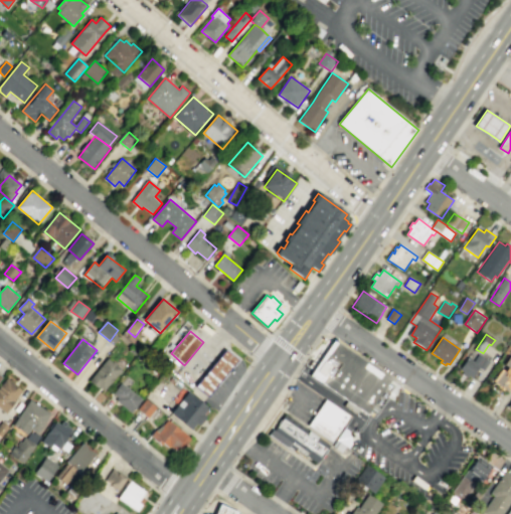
[(344,397),(311,375),(315,369),(334,341),(367,363),(344,397)]
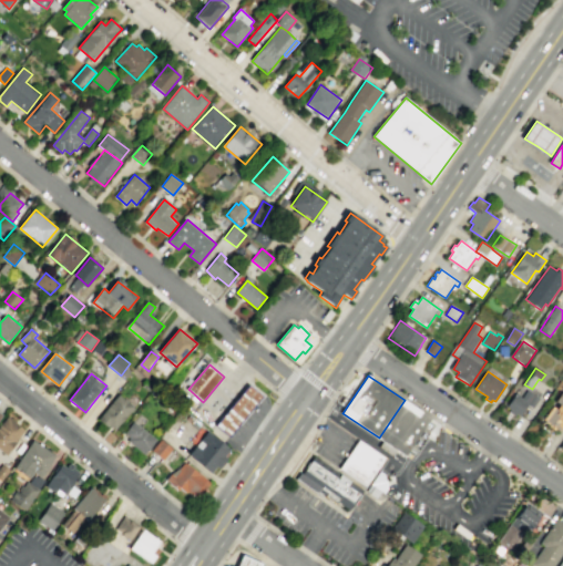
[(231,436),(216,425),(218,423),(227,413),(241,397),(249,386),(264,397),(254,408),(241,424),(232,435),(231,436)]
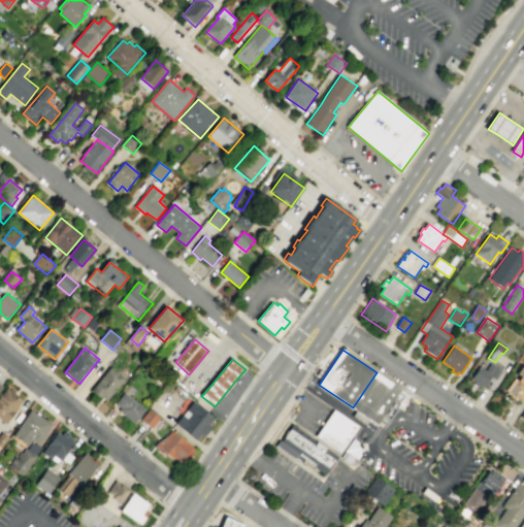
[(492,363),(504,371),(497,382),(492,377),(485,389),(472,381),(481,367),(487,370),(492,363)]
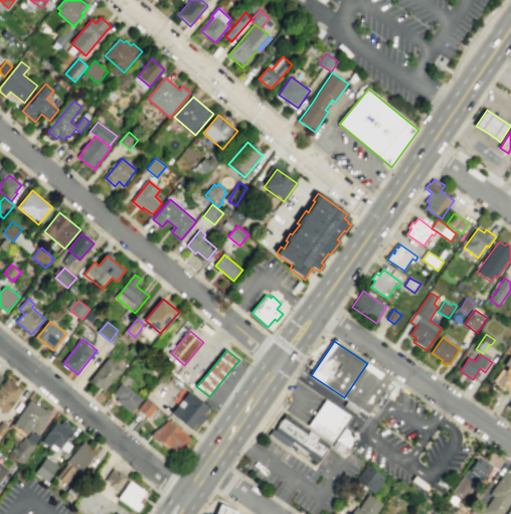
[(510,357),(510,391),(509,393),(493,382),(510,357)]
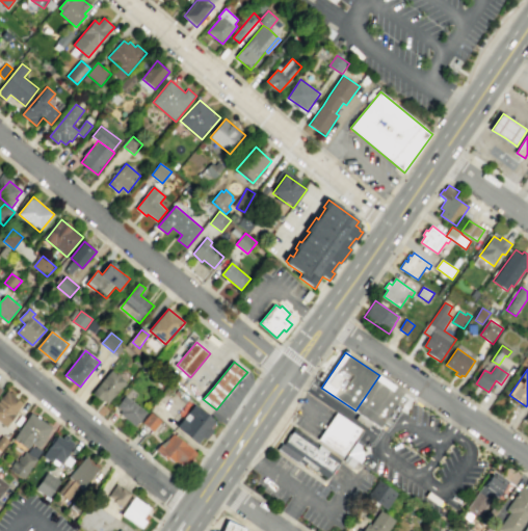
[(93,394),(113,370),(127,382),(107,406),(93,394)]
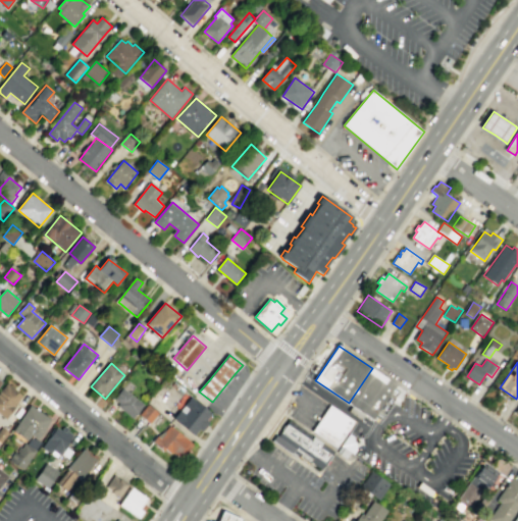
[(372,368),(398,384),(396,388),(401,393),(382,419),(376,416),(374,420),(349,403),(372,368)]
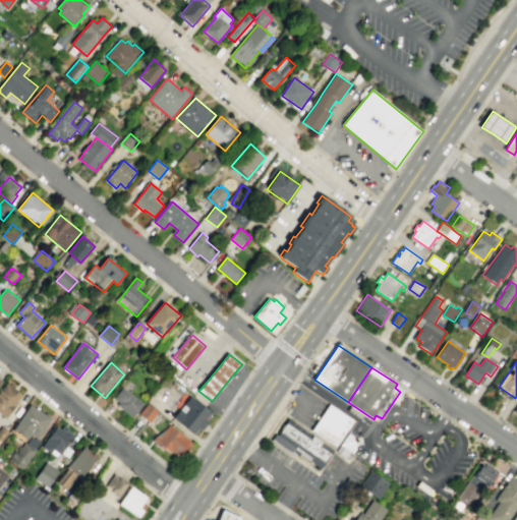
[(0,411),(0,392),(8,383),(24,396),(7,417),(0,411)]
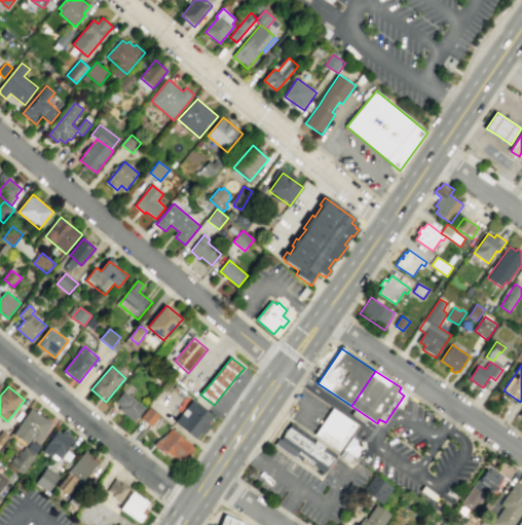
[(125,391),(147,408),(136,422),(119,409),(121,407),(116,403),(125,391)]
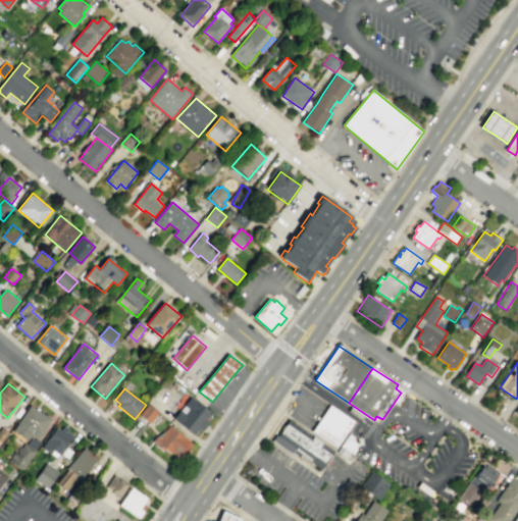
[(192,397),(175,418),(195,435),(201,429),(203,431),(211,422),(208,420),(213,414),(192,397)]
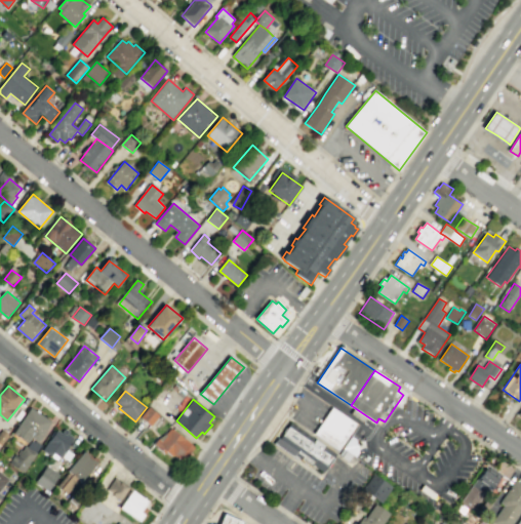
[(142,417),(152,426),(153,426),(160,415),(151,407),(142,417)]
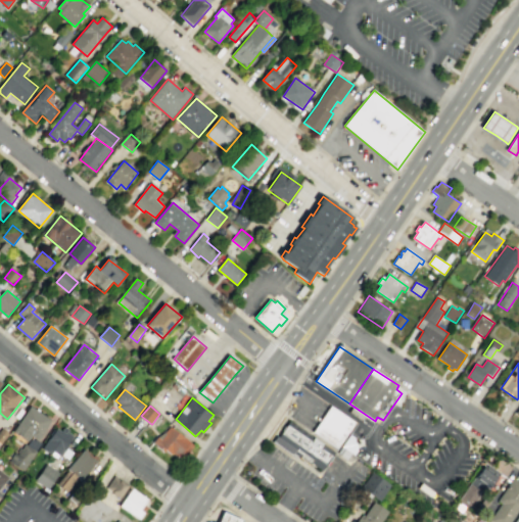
[(14,432),(32,407),(53,420),(40,440),(33,436),(29,442),(14,432)]
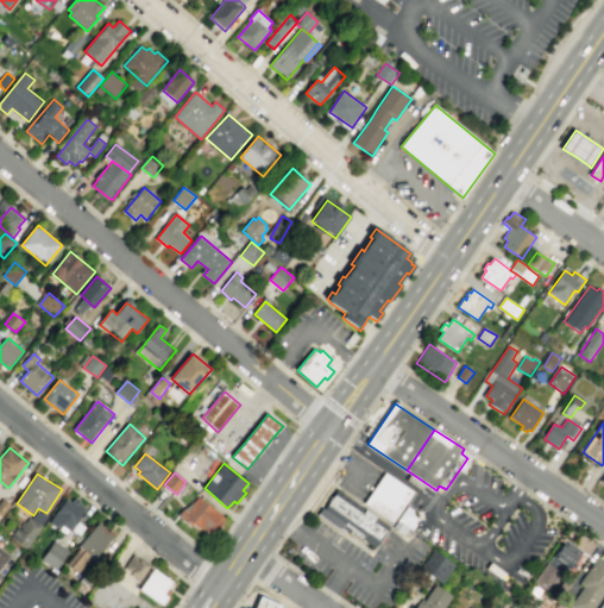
[(365,503),(397,525),(401,521),(414,530),(417,525),(417,522),(415,512),(414,509),(409,507),(417,494),(387,474),(366,503),(365,503)]
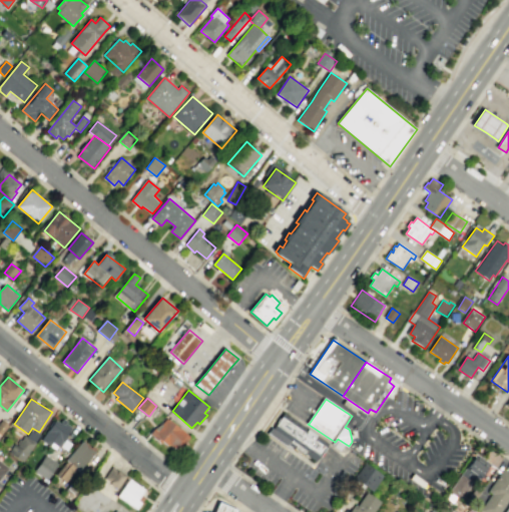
[(286,413),(275,429),(273,427),(269,434),(289,447),(290,445),(306,455),(307,453),(318,461),(330,444),(286,413)]
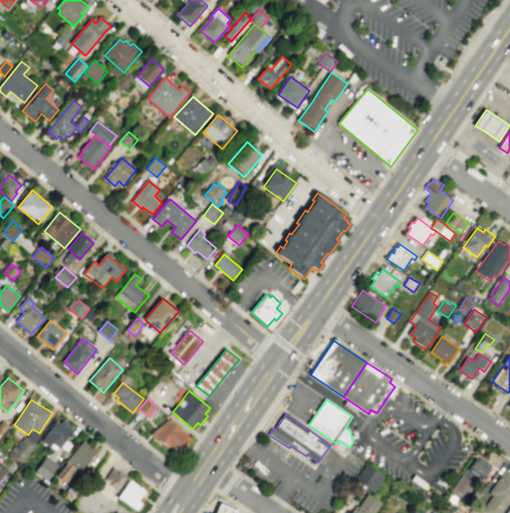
[(152,435),(157,429),(160,432),(165,427),(163,426),(169,420),(189,435),(188,436),(192,438),(187,446),(182,443),(177,450),(172,446),(170,448),(165,443),(163,445),(159,442),(160,440),(158,438),(155,438),(152,435)]
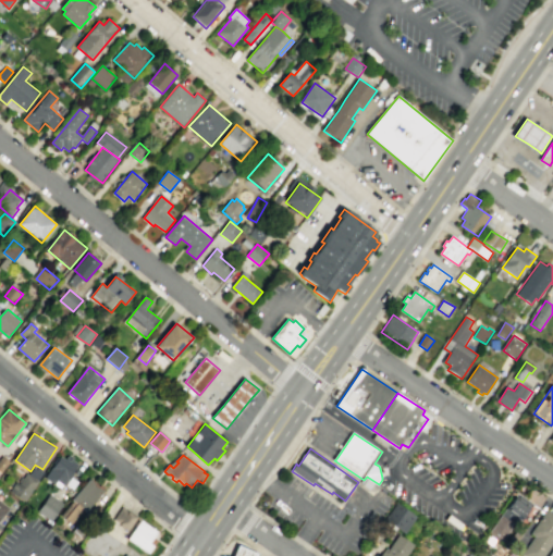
[(0,469),(0,461),(4,456),(11,462),(3,472),(0,469)]
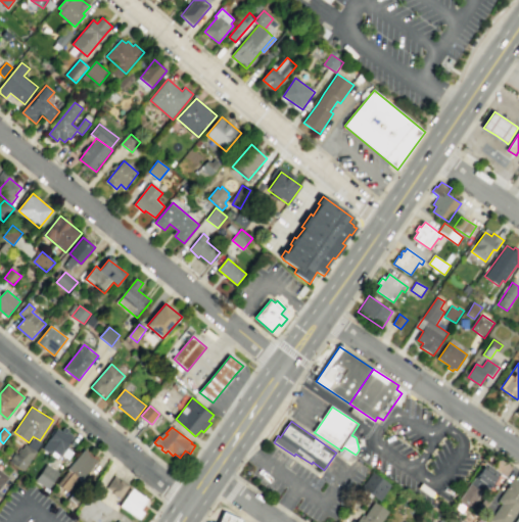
[(44,448),(58,428),(62,431),(64,428),(76,436),(59,459),(44,448)]
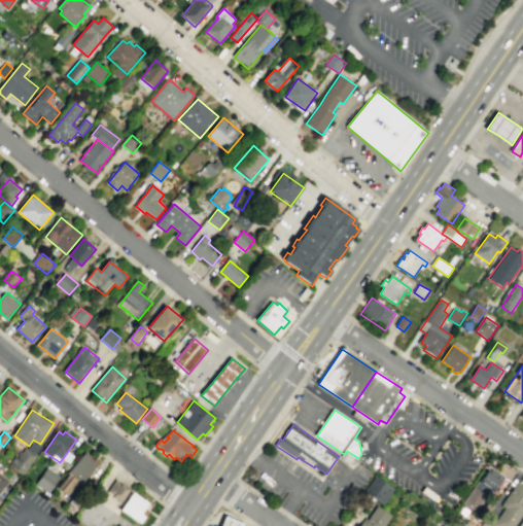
[(25,475),(10,465),(16,456),(20,458),(27,448),(38,456),(25,475)]
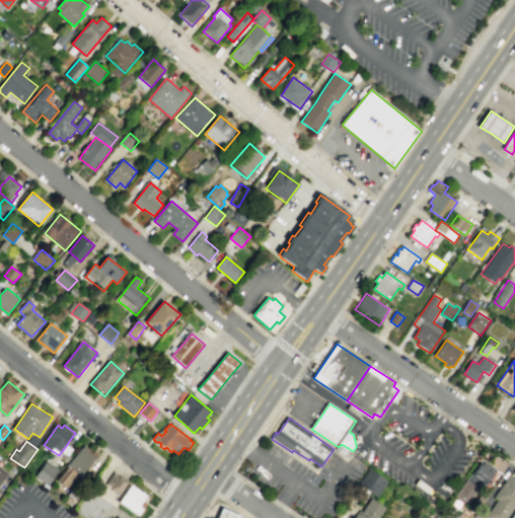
[(68,466),(84,446),(98,457),(82,477),(79,474),(70,467),(68,466)]
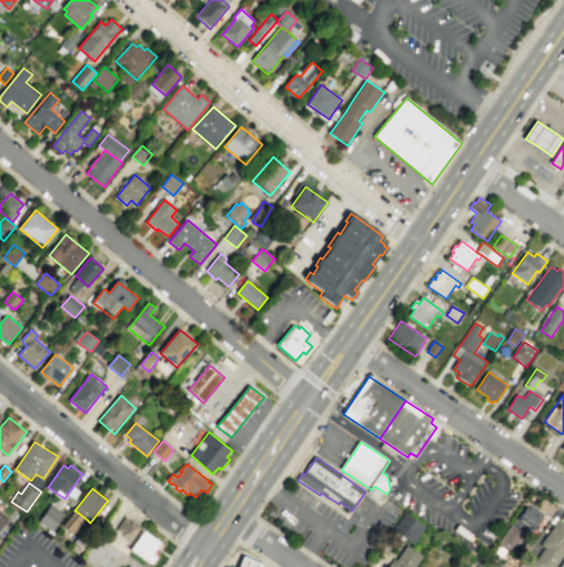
[(52,504),(67,514),(54,532),(40,522),(52,504)]
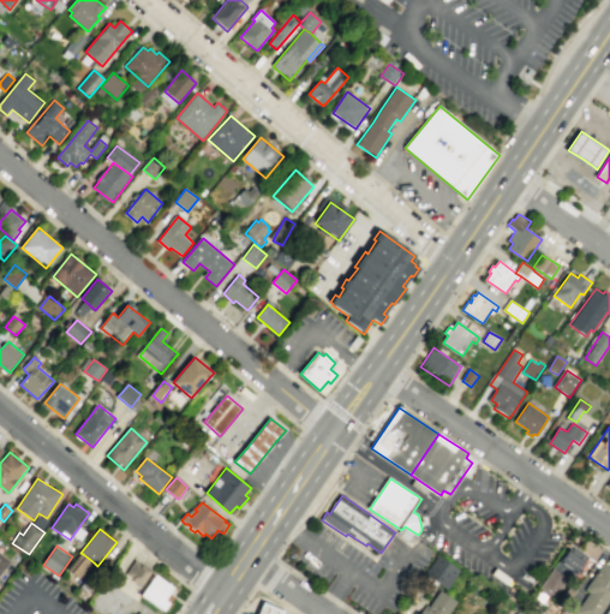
[(574,547),(591,558),(575,580),(570,577),(554,601),(539,591),(567,550),(570,553),(574,547)]
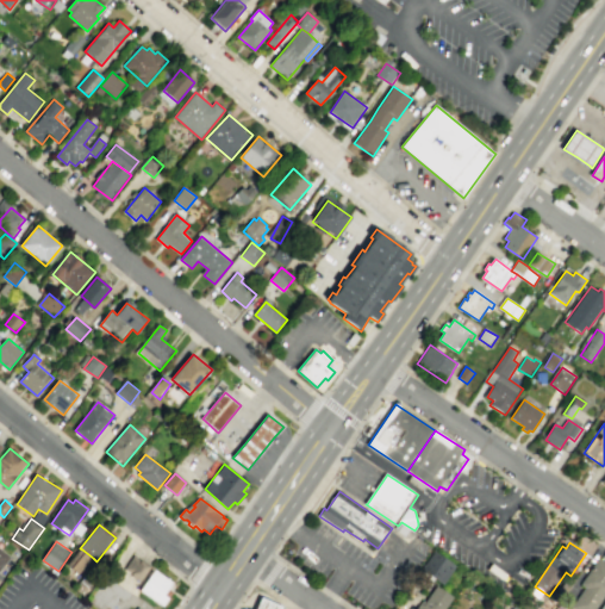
[(0,571),(0,547),(12,558),(0,571)]
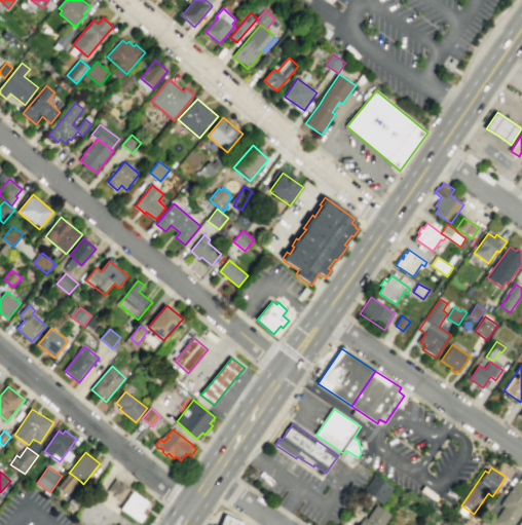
[(60,487),(71,474),(80,481),(69,495),(60,487)]
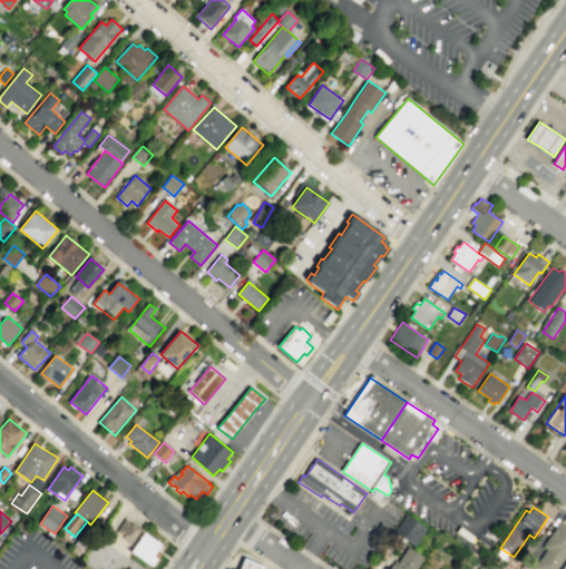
[(408,514),(413,519),(429,529),(417,547),(396,532),(408,514)]
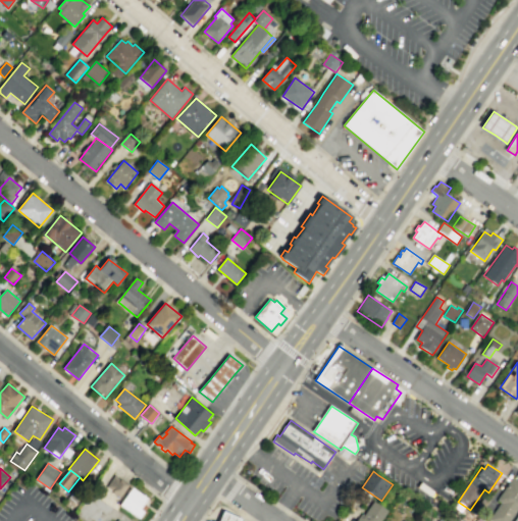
[(108,487),(115,476),(133,487),(125,499),(108,487)]
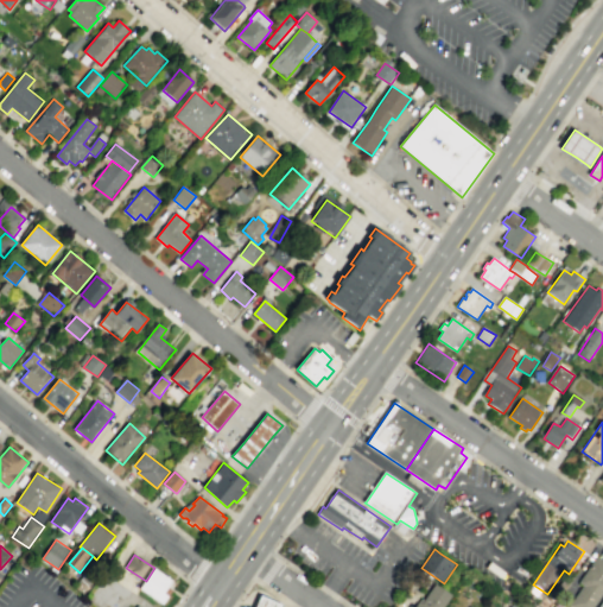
[(598,556),(602,558),(602,596),(596,606),(570,606),(584,586),(581,583),(598,556)]
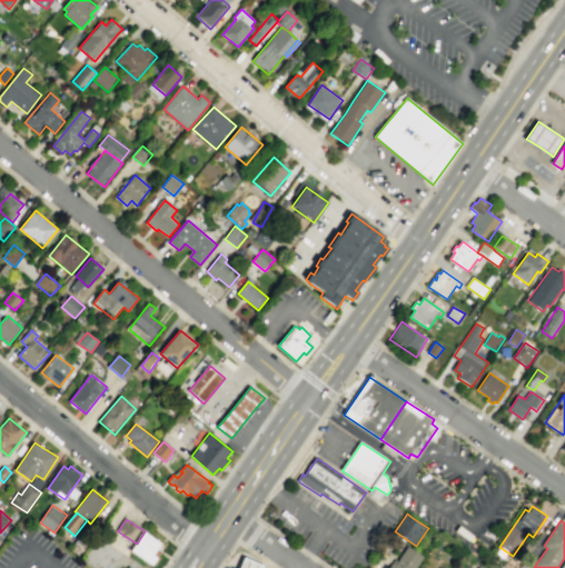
[(145,531),(162,544),(159,549),(162,552),(159,558),(158,557),(154,565),(132,550),(137,544),(145,531)]
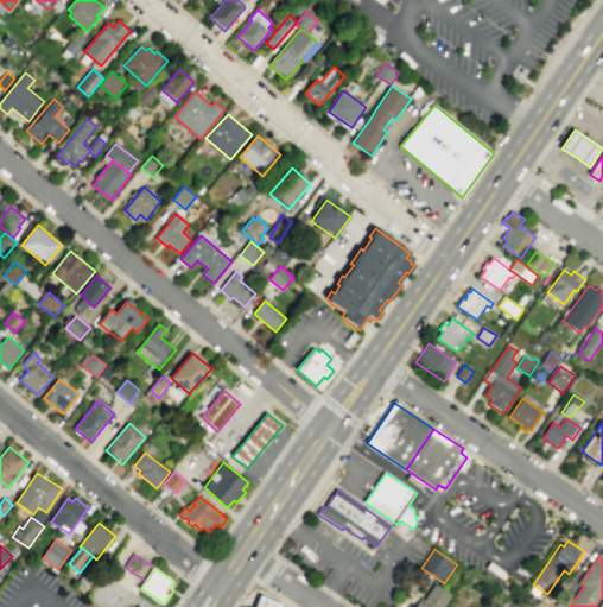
[(437,583),(454,595),(445,606),(416,606),(421,598),(425,600),(437,583)]
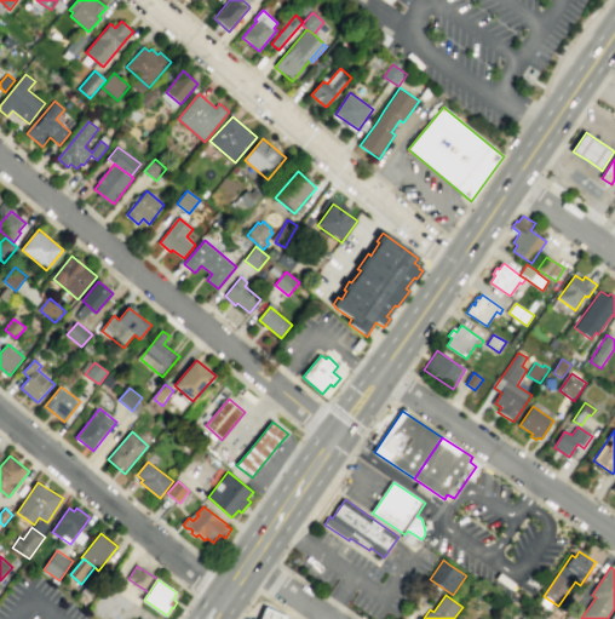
[(288,618),(289,617),(266,607),(262,618),(288,618)]
